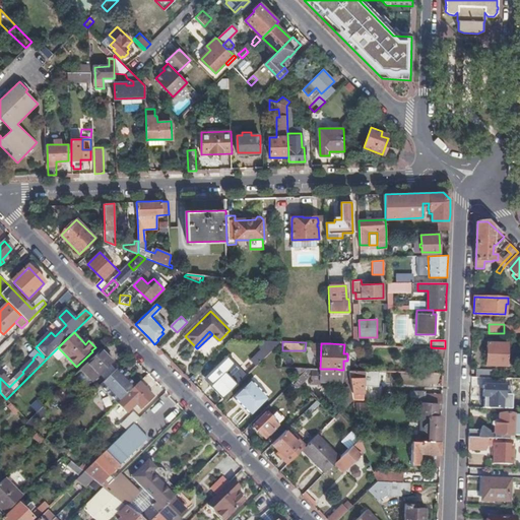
[(508,344),(488,344),(486,367),(507,367),(508,356),(510,356),(510,354),(508,354),(508,344)]
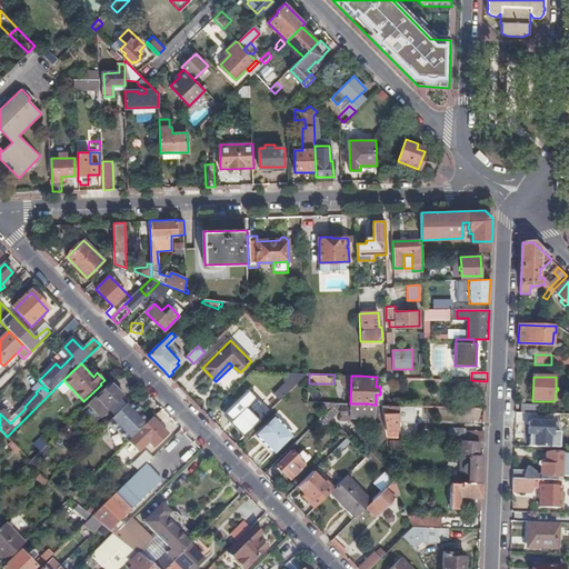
[(471,380),(467,380),(467,391),(486,392),(487,381),(471,380)]
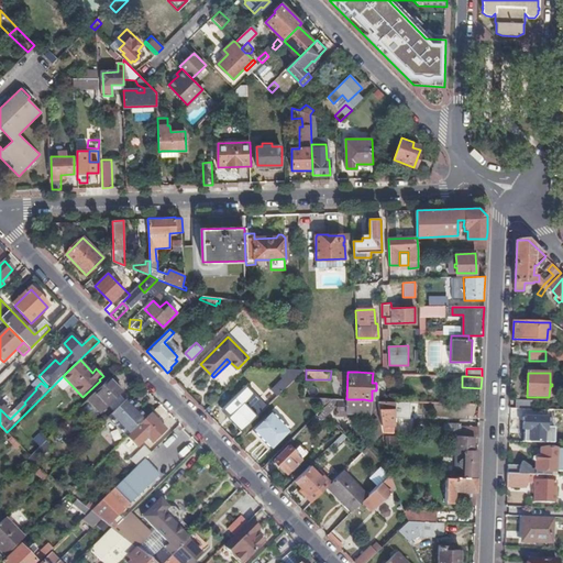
[(122,393),(109,379),(95,395),(108,408),(122,393)]
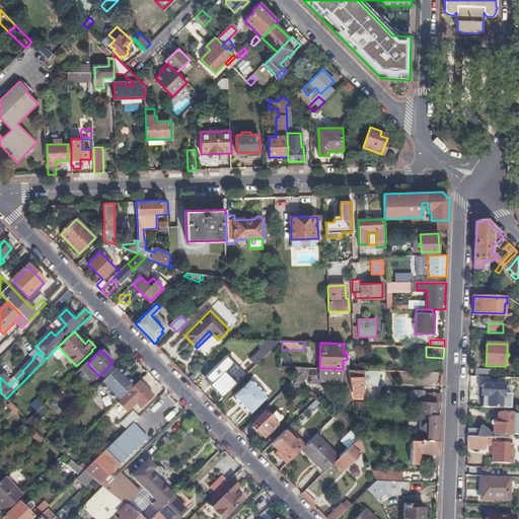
[(281,366),(307,367),(312,367),(314,367),(314,361),(302,361),(302,356),(282,355),(281,366)]
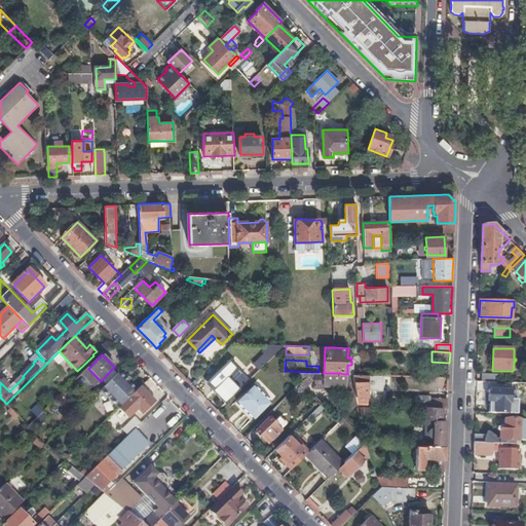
[(119,373),(114,367),(101,381),(106,386),(119,373)]
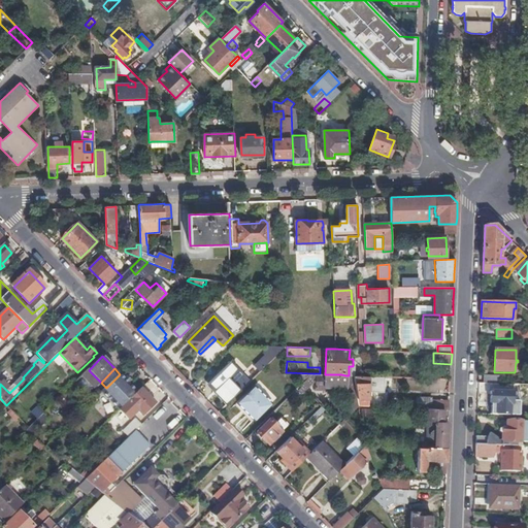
[(341,374),(325,374),(320,373),(318,373),(317,387),(325,387),(341,387),(341,374)]
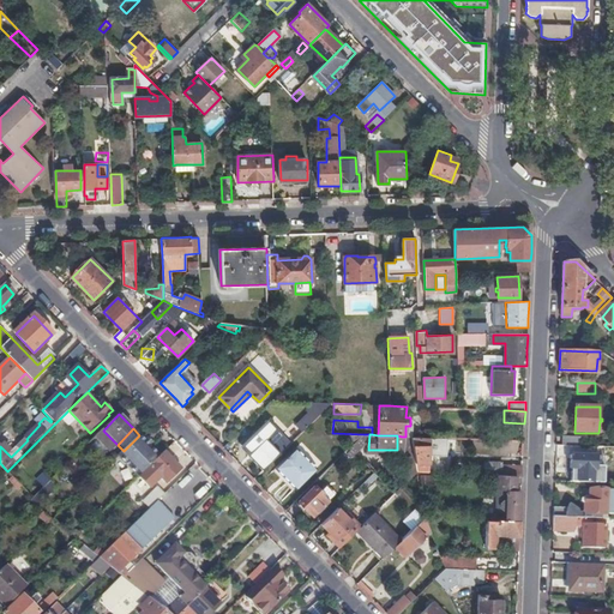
[(146,441),(140,435),(139,435),(124,451),(119,456),(140,477),(150,467),(161,457),(151,446),(146,441)]
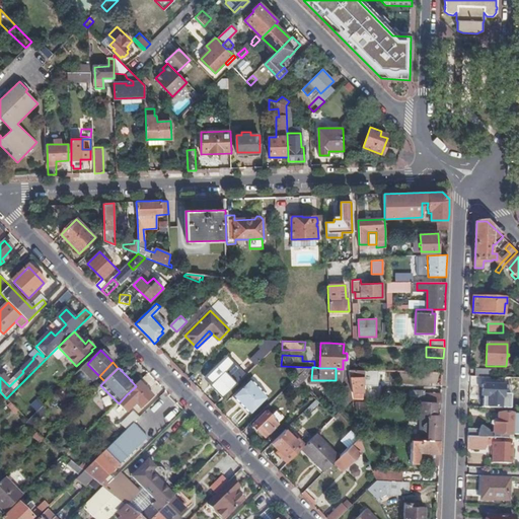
[(488,377),(489,368),(474,368),(473,376),(488,377)]
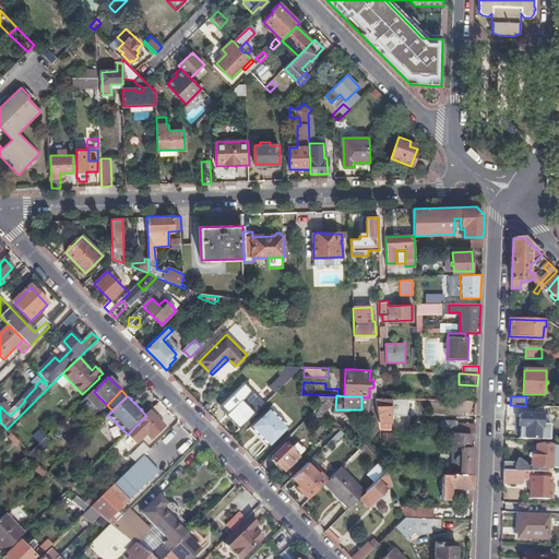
[(388,397),(376,397),(380,421),(392,421),(392,404),(388,404),(388,397)]
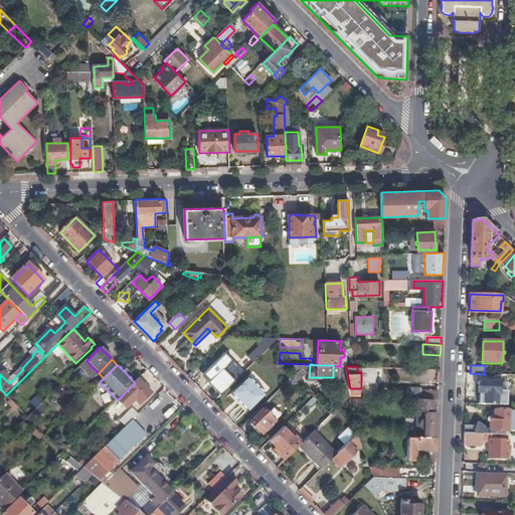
[(209,382),(221,394),(235,380),(223,367),(209,382)]
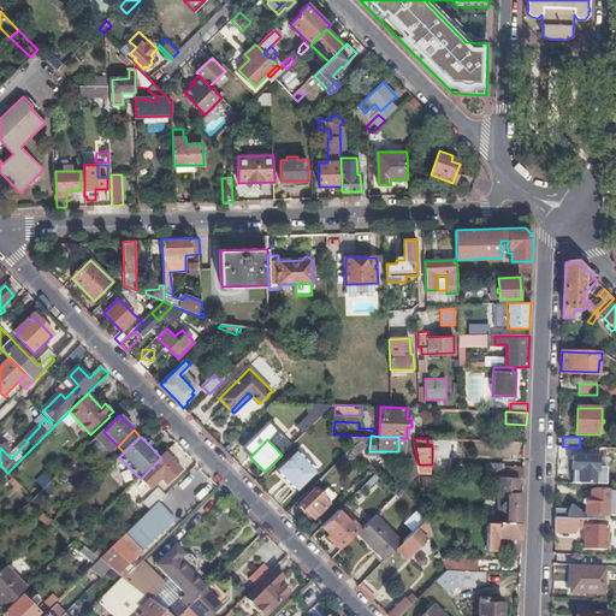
[(356,444),(351,449),(367,466),(372,460),(356,444)]
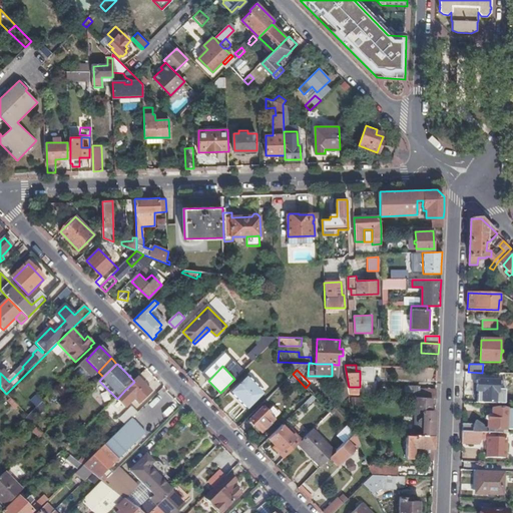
[(247,375),(231,391),(247,408),(264,392),(247,375)]
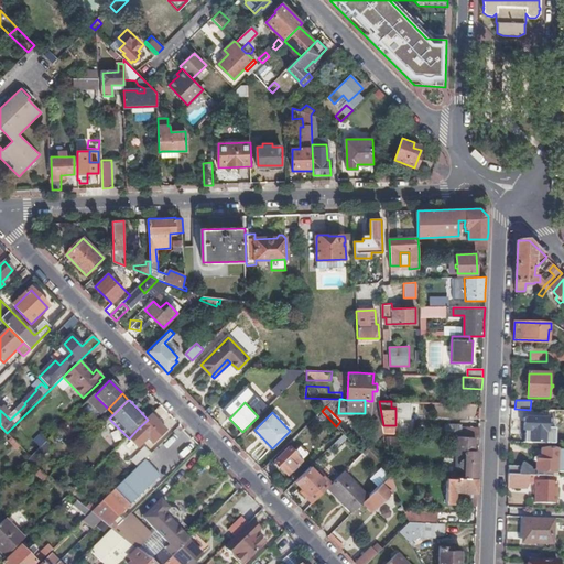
[(322,413),(320,416),(326,423),(328,420),(322,413)]
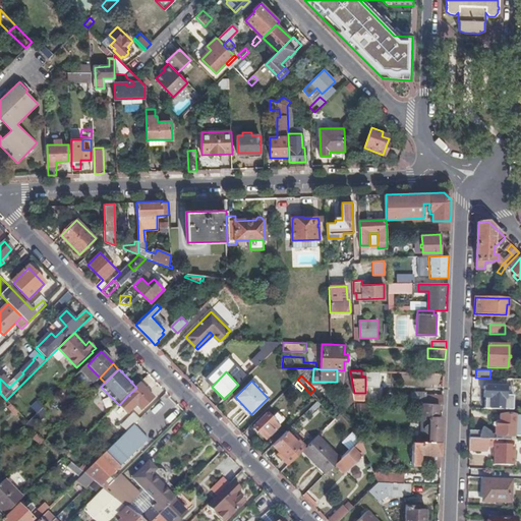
[(155,398),(140,384),(136,388),(127,396),(141,411),(155,398)]
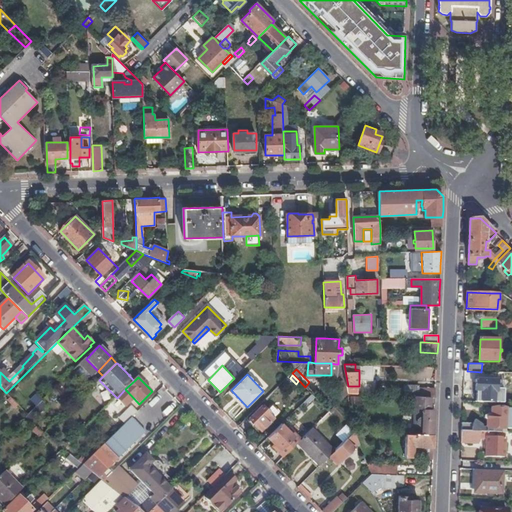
[(474,379),(473,402),(484,403),(484,397),(492,397),(492,395),(489,394),(490,379),(474,379)]
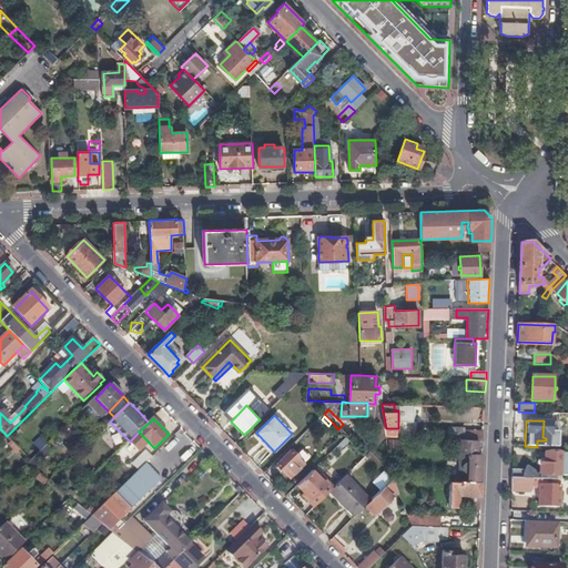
[(484,440),(484,432),(465,430),(465,440),(484,440)]
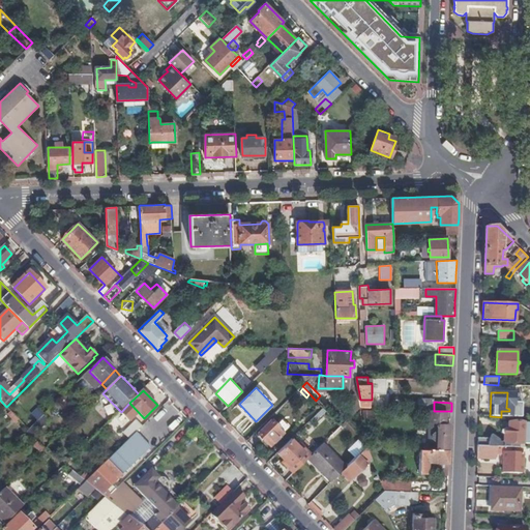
[(317,414),(320,417),(326,411),(323,408),(317,414)]
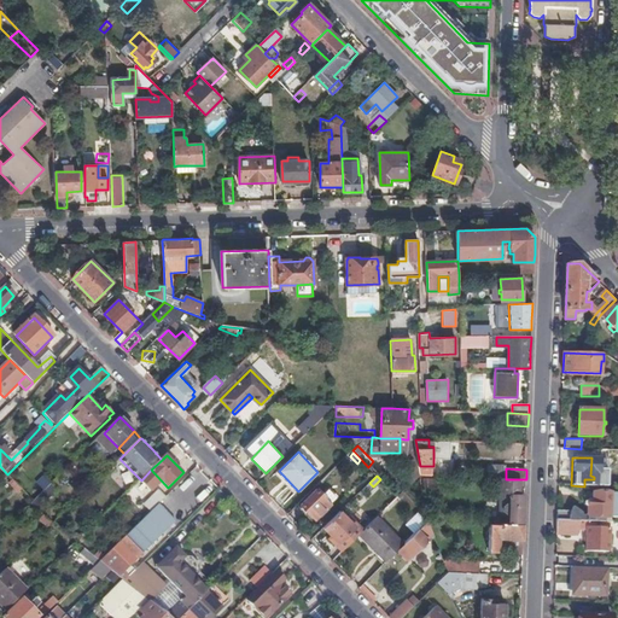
[(437,489),(436,477),(421,478),(421,489),(437,489)]
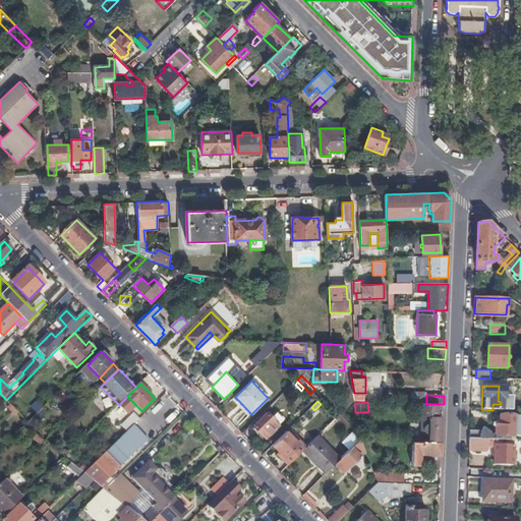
[(32,408),(38,414),(43,408),(38,403),(32,408)]
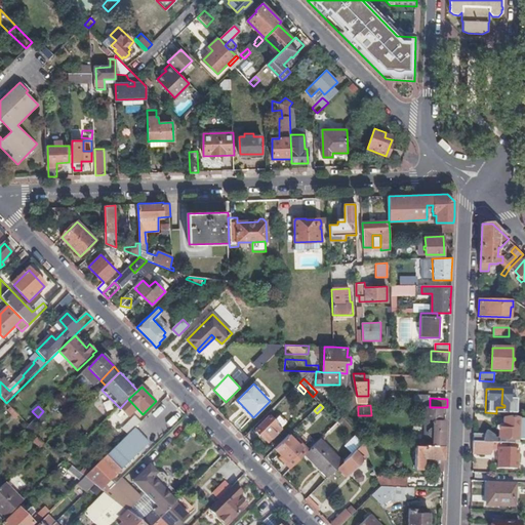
[(447,415),(447,407),(430,407),(427,406),(426,445),(446,446),(446,427),(446,419),(442,419),(442,415),(447,415)]
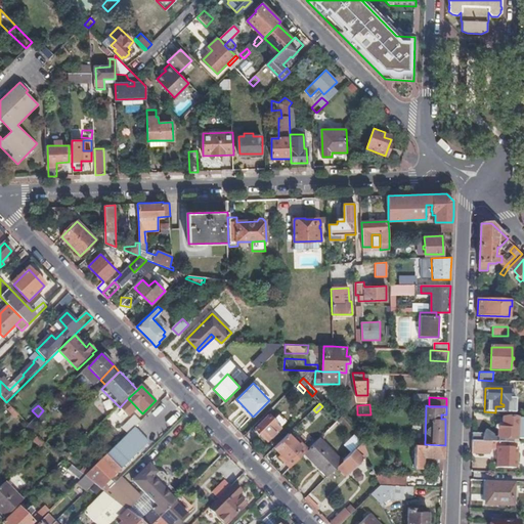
[(339,420),(348,410),(344,406),(335,416),(339,420)]
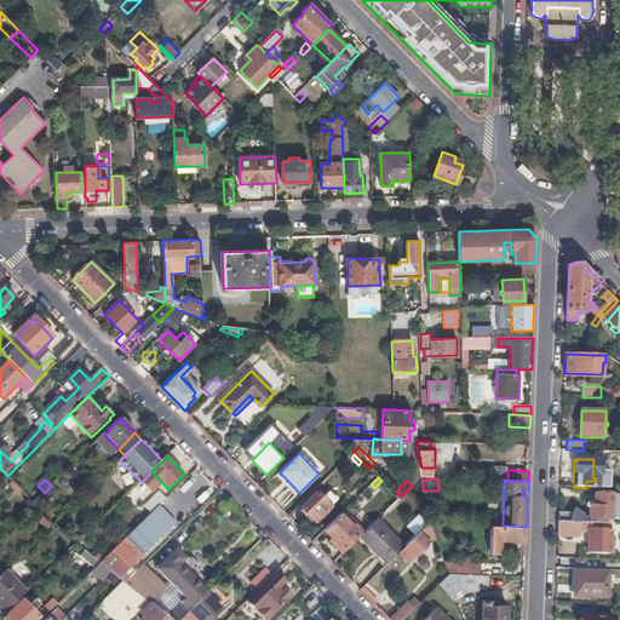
[(22,491),(13,483),(11,486),(19,494),(22,491)]
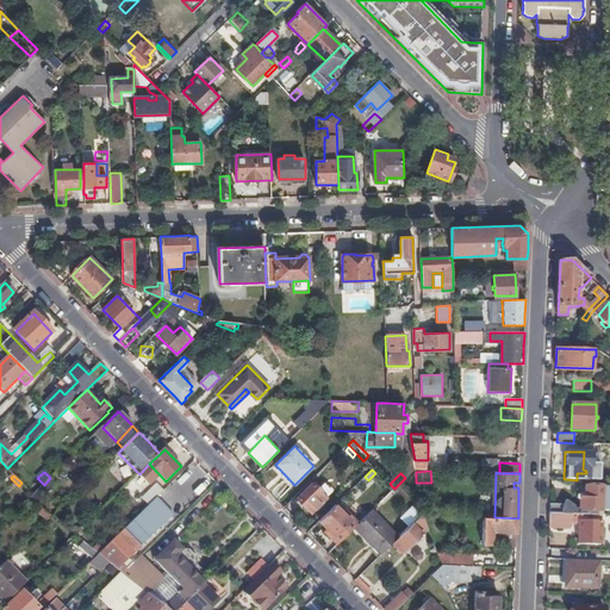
[(365,477),(354,487),(358,491),(368,480),(365,477)]
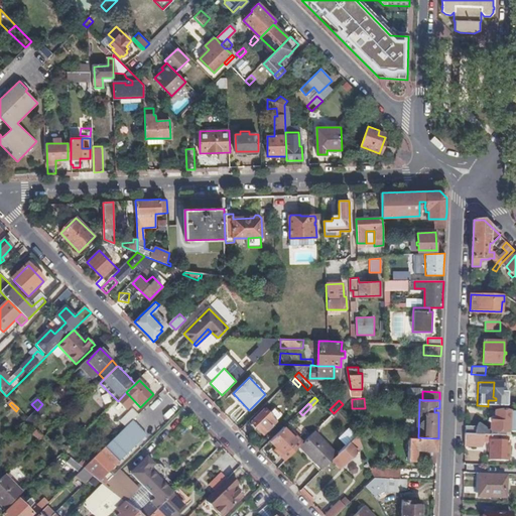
[(484,427),(466,427),(466,434),(510,436),(511,436),(511,432),(515,431),(515,412),(514,412),(514,406),(496,406),(495,418),(492,418),(489,419),(489,422),(491,424),(491,431),(484,430),(484,427)]
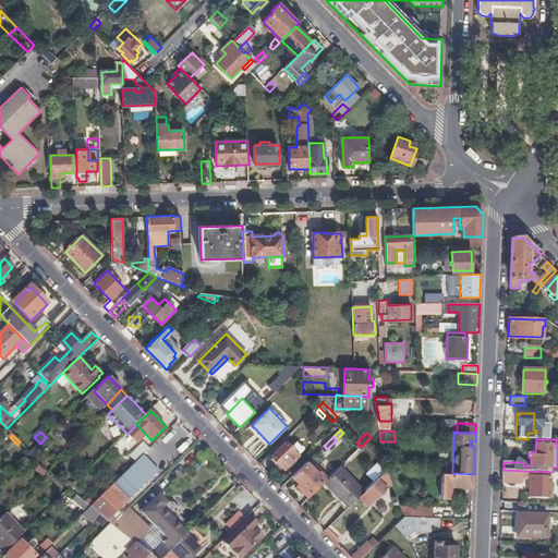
[(143,456),(150,448),(144,441),(131,456),(137,462),(143,456)]
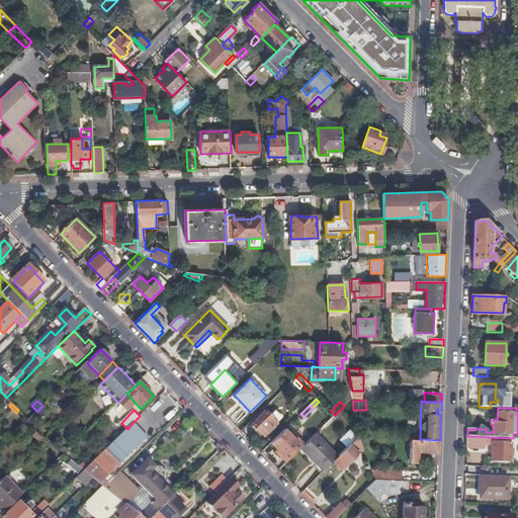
[(266,410),(253,423),(265,435),(282,417),(277,413),(278,412),(276,410),(271,415),(266,410)]
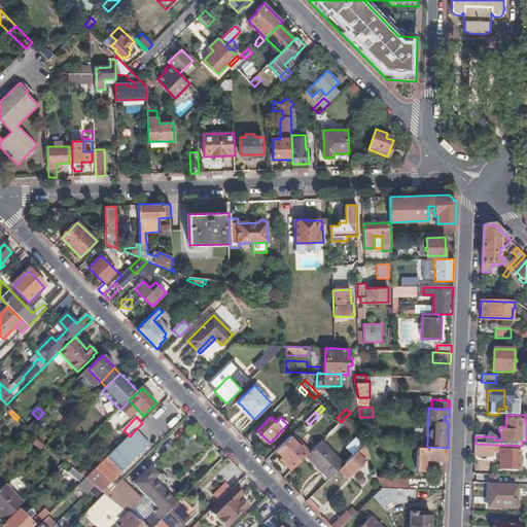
[(329,432),(339,423),(332,417),(324,426),(329,432)]
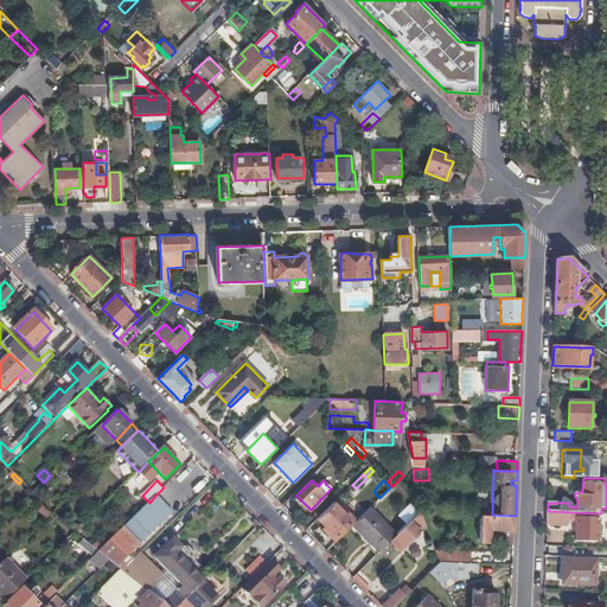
[(119,568),(120,569),(122,567),(120,564),(172,513),(155,496),(149,503),(98,551),(110,561),(119,568)]
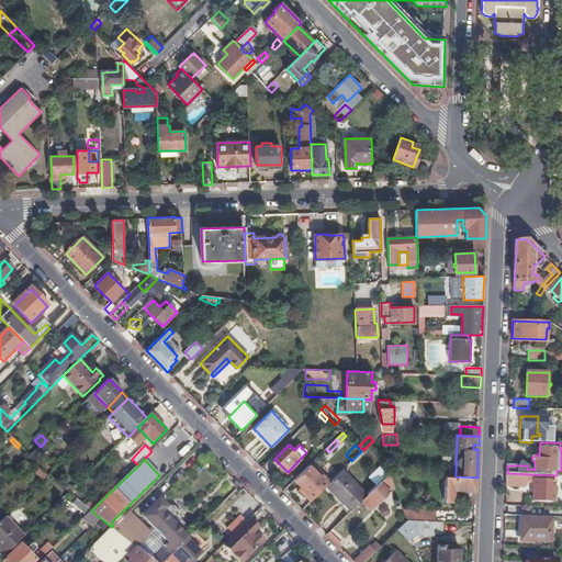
[(214,483),(226,471),(221,464),(209,476),(214,483)]
